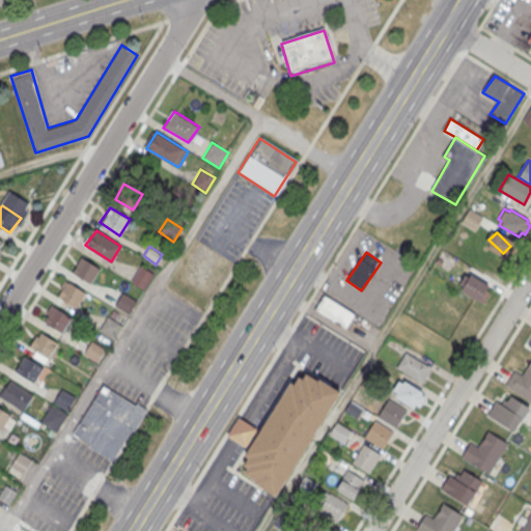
[(100,268),(81,256),(72,272),(90,283),(100,268)]
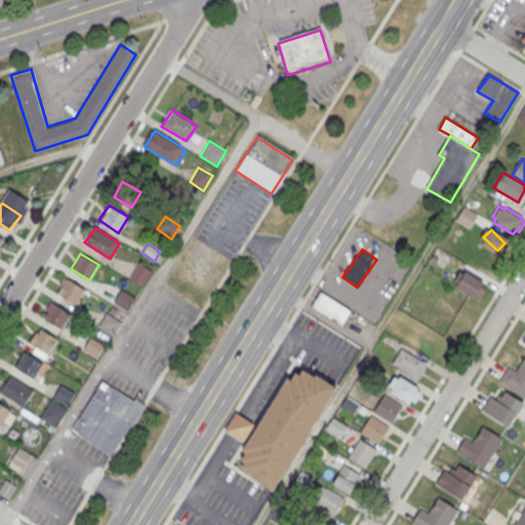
[(138,261),(152,270),(142,287),(128,279),(138,261)]
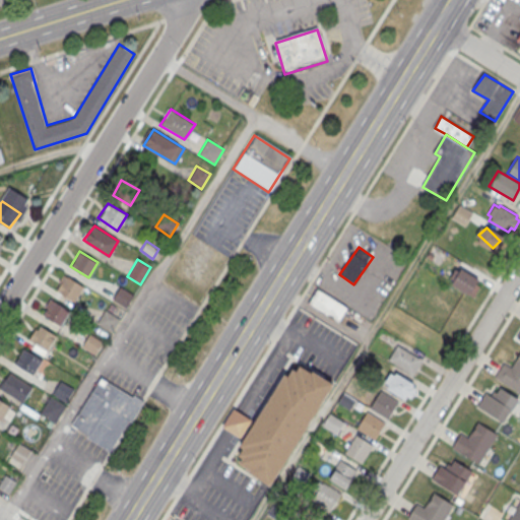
[(469,294),(477,278),(461,268),(459,271),(454,268),(449,277),(453,279),(451,282),(469,294)]
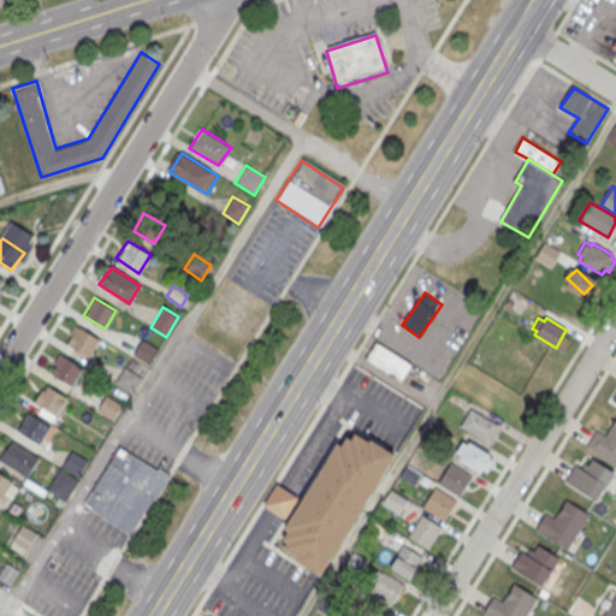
[(76,324),(100,339),(88,356),(66,343),(76,324)]
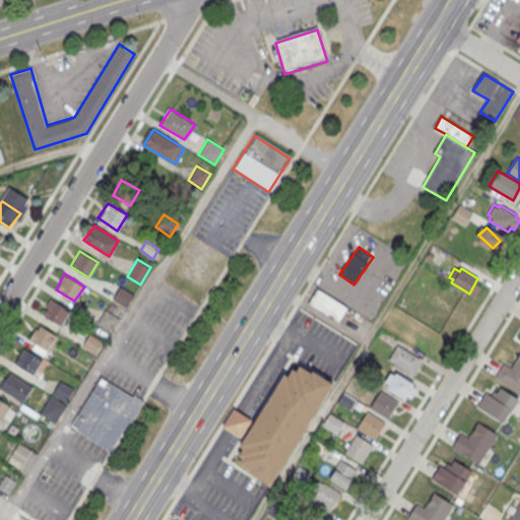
[(112,300),(121,286),(133,295),(125,308),(112,300)]
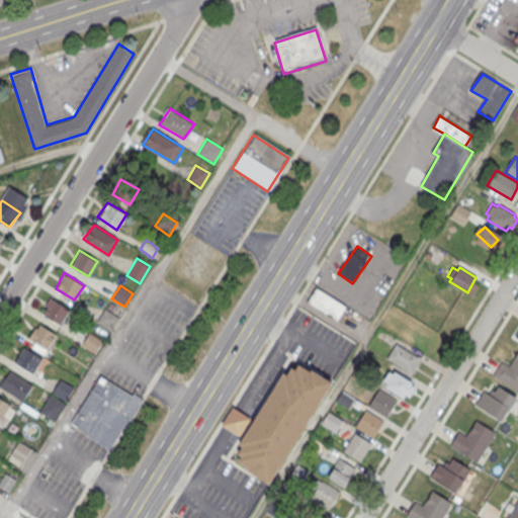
[(309,301),(337,320),(346,307),(317,288),(309,301)]
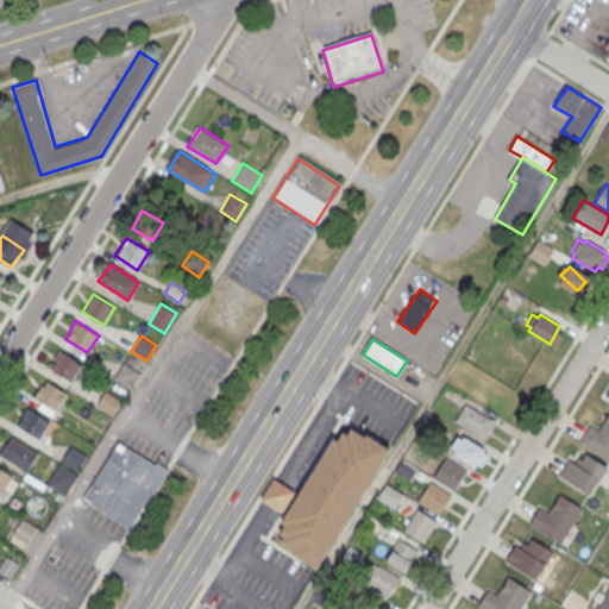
[(82,364),(60,350),(50,369),(71,381),(82,364)]
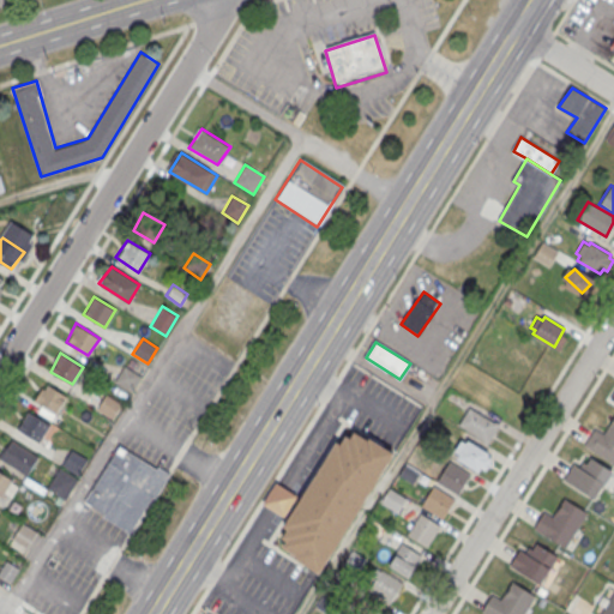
[(125,366),(142,375),(131,391),(114,380),(125,366)]
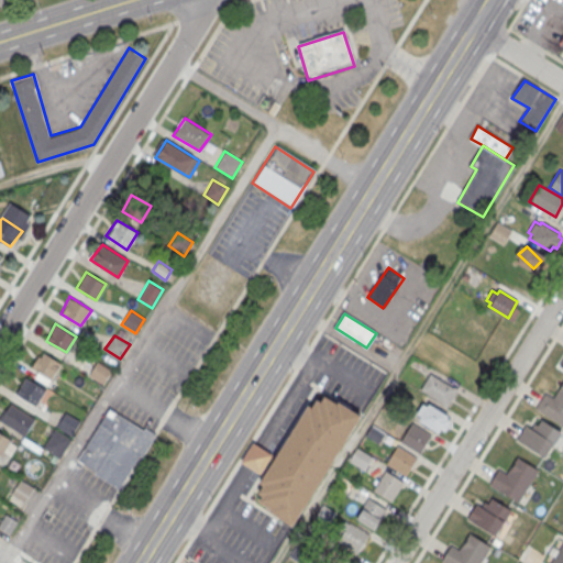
[(62,363),(44,352),(42,356),(39,354),(31,366),(51,379),(62,363)]
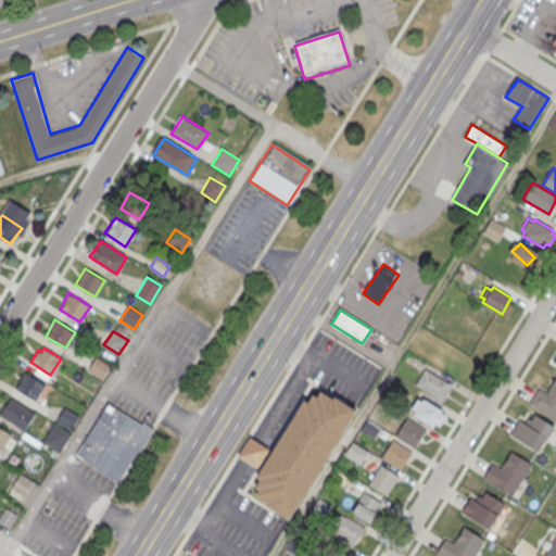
[(441,401),(452,383),(425,367),(413,384),(441,401)]
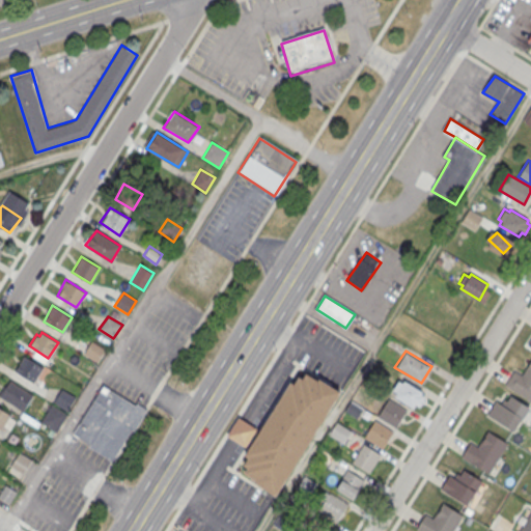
[(44,367),(24,355),(15,370),(34,383),(44,367)]
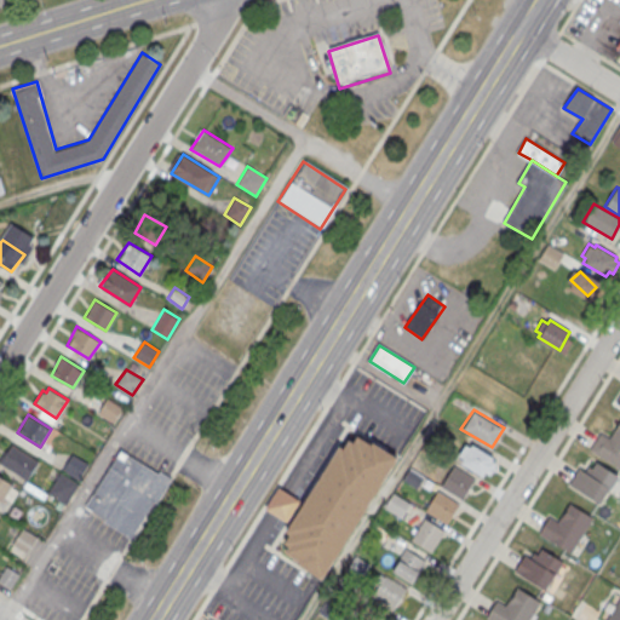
[(619,466),(619,420),(610,438),(601,432),(590,449),(619,466)]
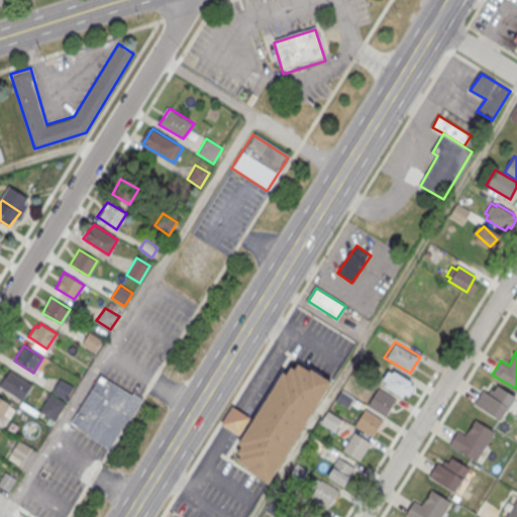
[(268,483),(229,458),(290,356),(331,382),(268,483)]
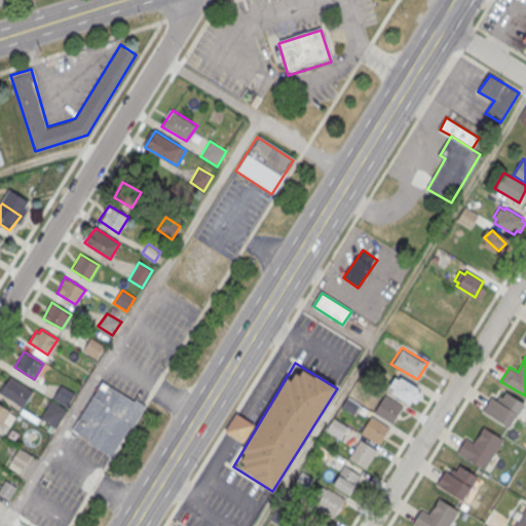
[(420,387),(401,375),(390,390),(409,402),(411,398),(415,401),(421,391),(418,389),(420,387)]
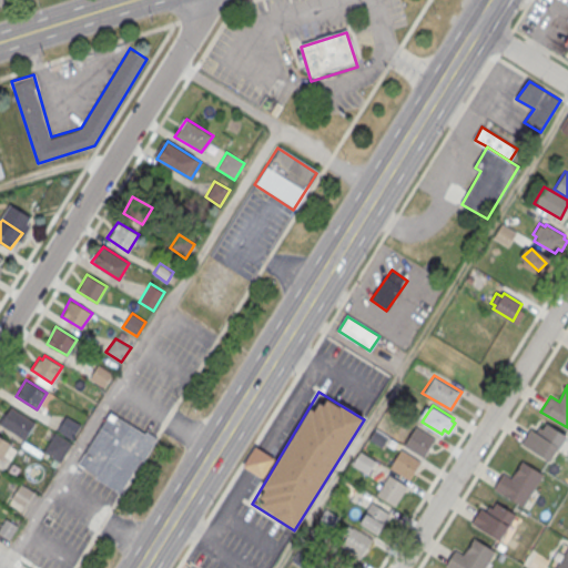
[(34,423),(9,406),(0,418),(0,423),(24,439),(34,423)]
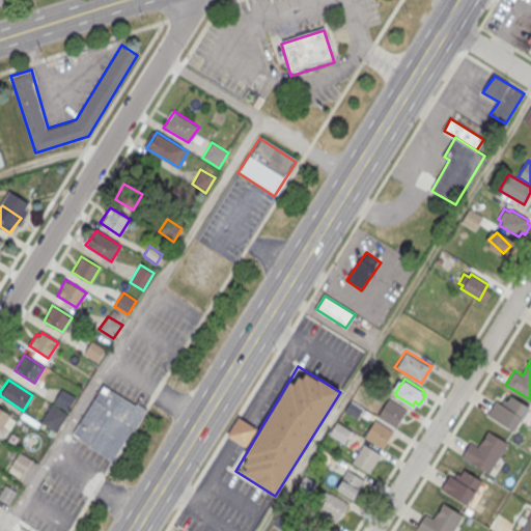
[(131,431),(144,410),(142,408),(134,403),(133,406),(101,386),(78,423),(84,426),(77,438),(88,445),(87,447),(110,462),(130,430),(131,431)]
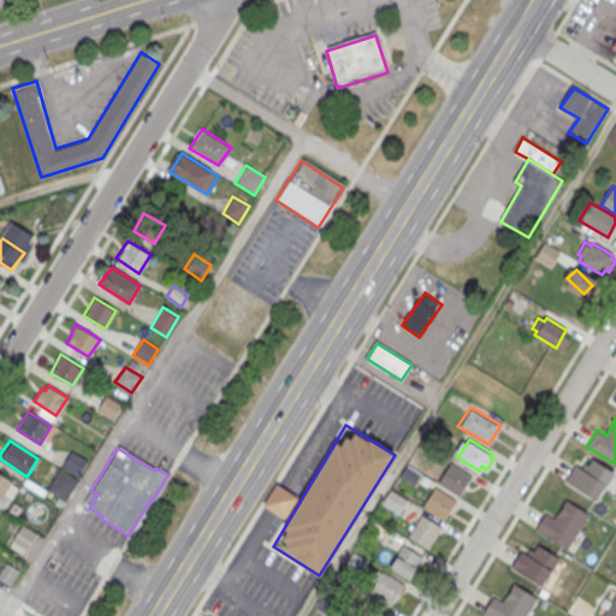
[(61,466),(78,477),(88,460),(72,450),(61,466)]
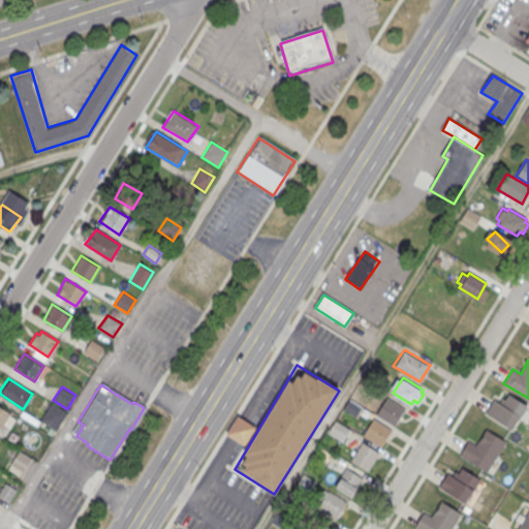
[(511,429),(527,405),(508,394),(505,399),(502,396),(500,401),(495,398),(486,412),(511,429)]
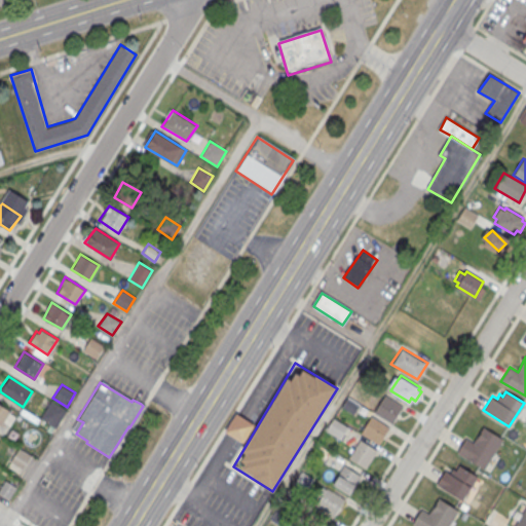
[(50,400),(67,410),(55,427),(39,417),(50,400)]
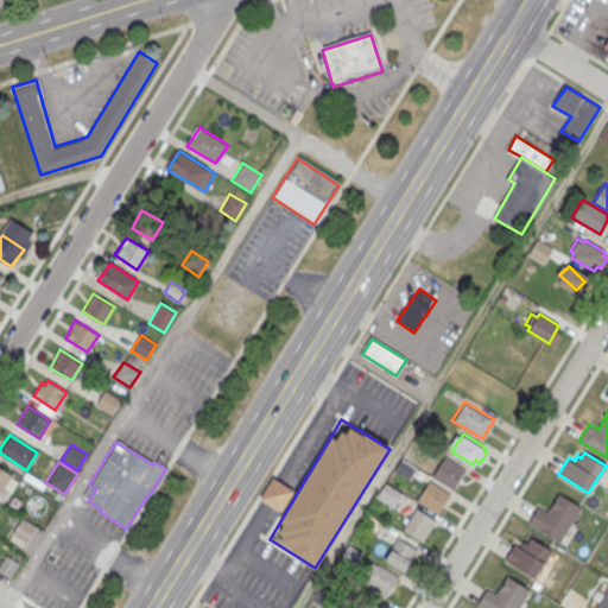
[(0,491),(1,492),(12,474),(0,466),(0,491)]
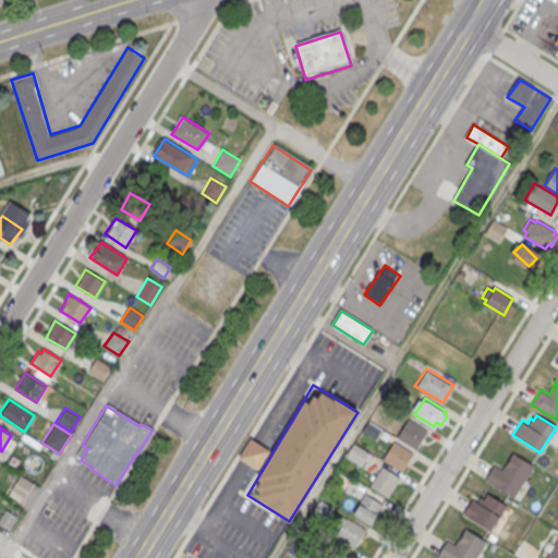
[(402,471),(415,452),(385,432),(373,450),(402,471)]
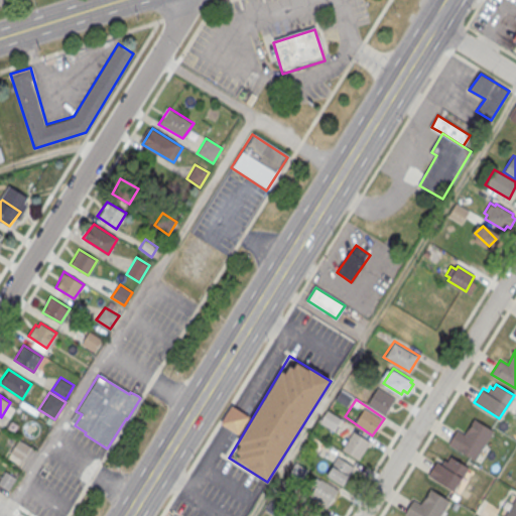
[(249,419),(234,407),(223,421),(237,433),(249,419)]
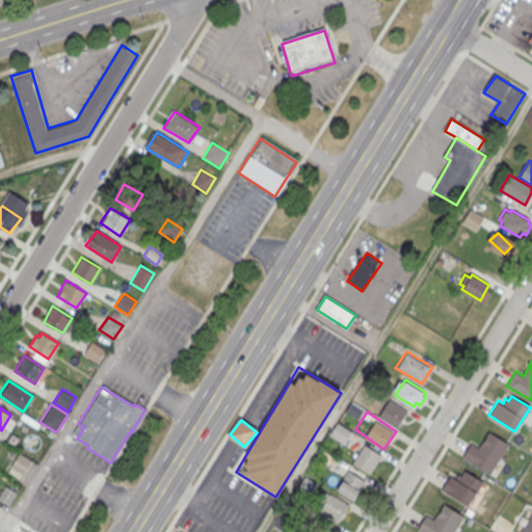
[(338,423),(330,434),(344,443),(351,431),(338,423)]
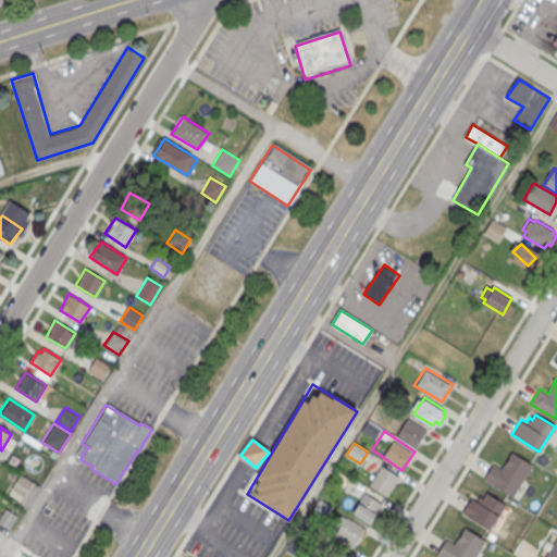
[(532,466),(512,497),(483,480),(493,463),(500,469),(511,453),(532,466)]
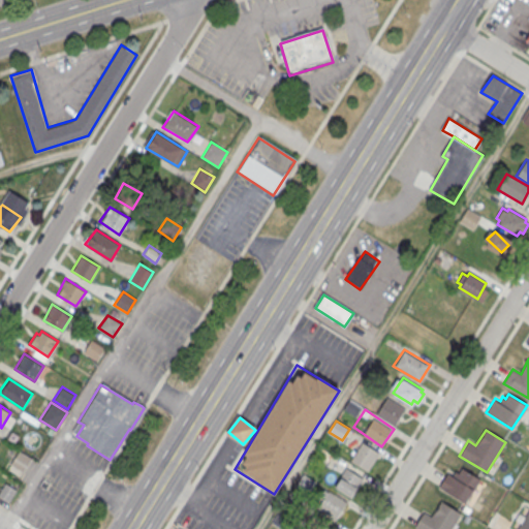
[(379,453),(362,442),(350,461),(368,471),(379,453)]
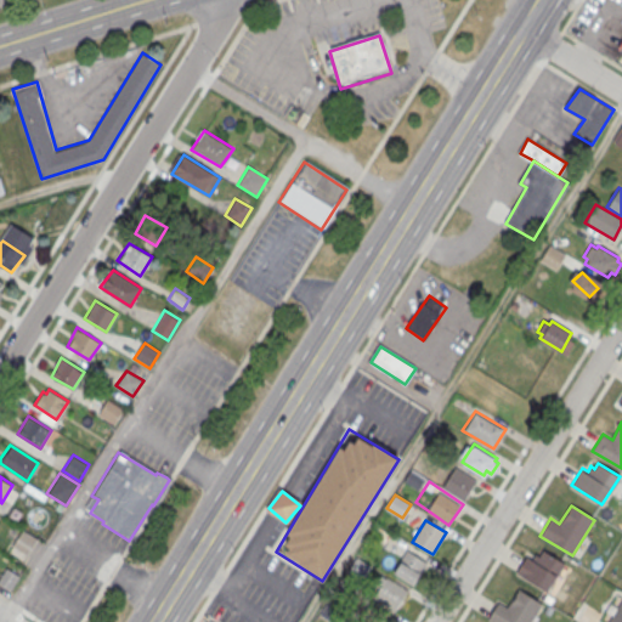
[(23,529),(38,538),(28,554),(11,544),(23,529)]
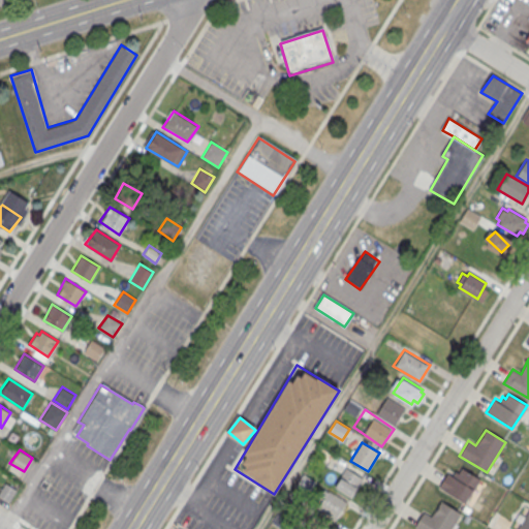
[(464,503),(480,477),(462,467),(459,472),(456,470),(454,474),(448,471),(439,487),(464,503)]
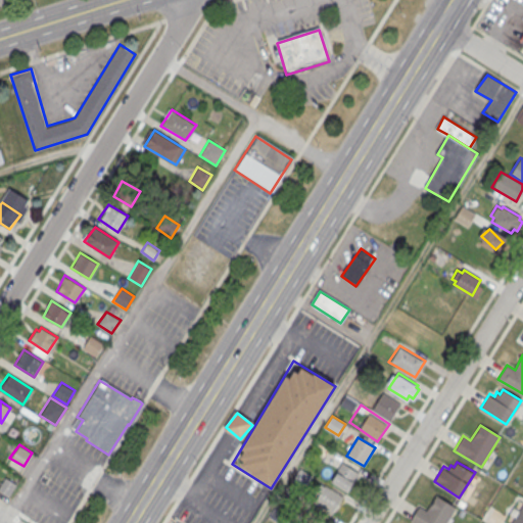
[(359,472),(342,463),(330,481),(346,491),(359,472)]
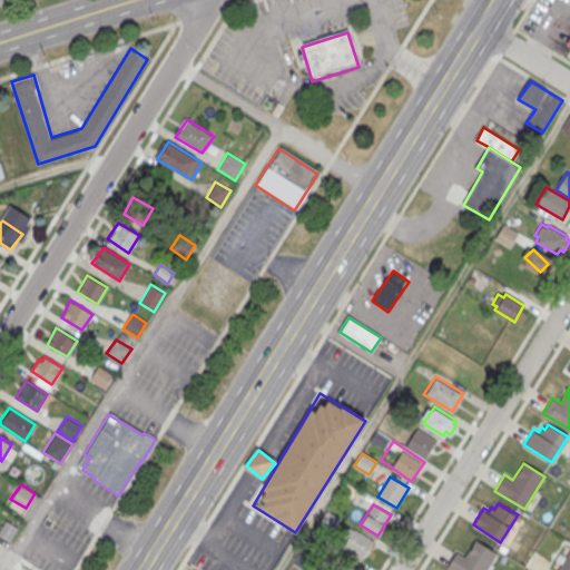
[(327,511),(320,523),(332,531),(340,518),(327,511)]
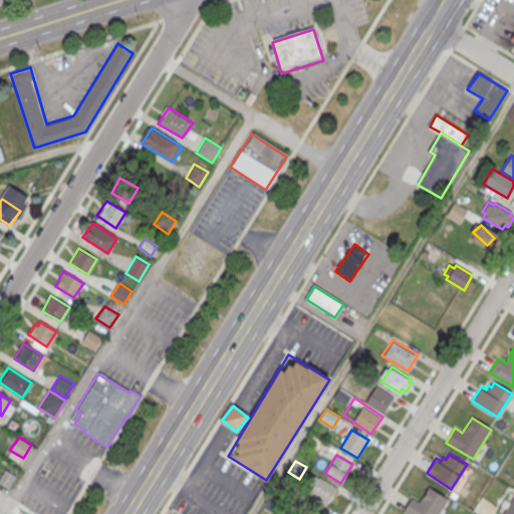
[(0,475),(5,468),(16,476),(9,488),(0,483),(0,475)]
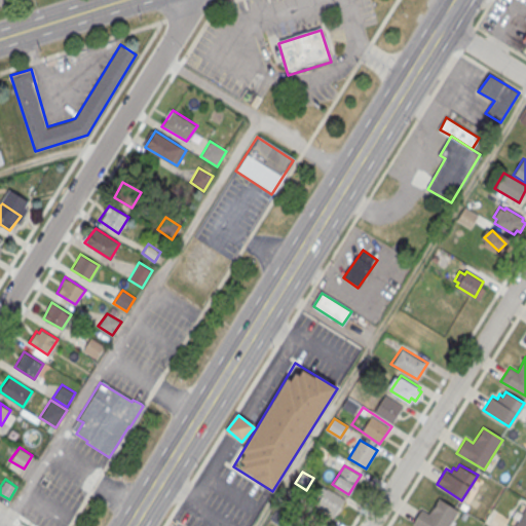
[(344,498),(322,485),(309,505),(332,519),(344,498)]
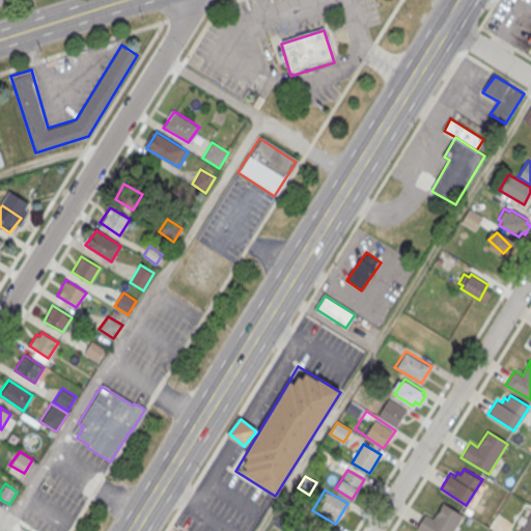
[(463,514),(452,530),(419,530),(416,529),(425,514),(432,519),(443,502),(463,514)]
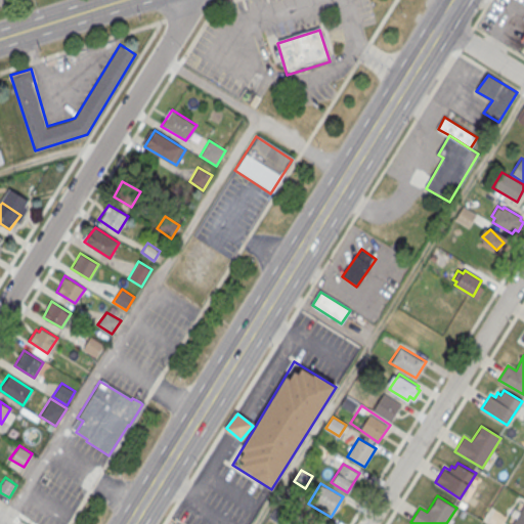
[(523,523),(523,503),(512,523),(523,523)]
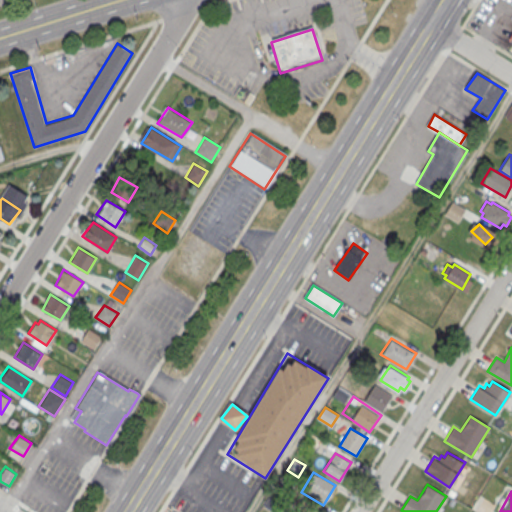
[(265,506),(276,511),(278,511),(283,503),(270,496),(265,506)]
